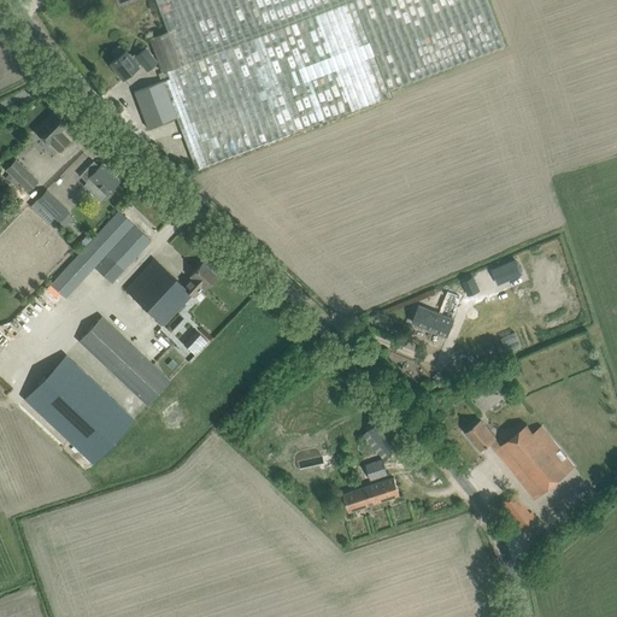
[(169,78),(134,92),(148,128),(176,117),(197,170),(391,98),(388,92),(505,48),(487,0),(156,0),(168,33),(151,39),(163,72),(165,71),(169,78)]
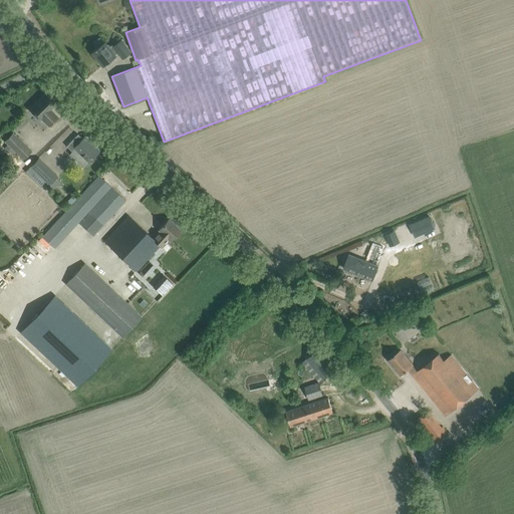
[(100,37),(93,42),(96,47),(94,49),(94,50),(91,52),(102,65),(117,53),(121,59),(131,52),(120,40),(109,49),(100,37)]
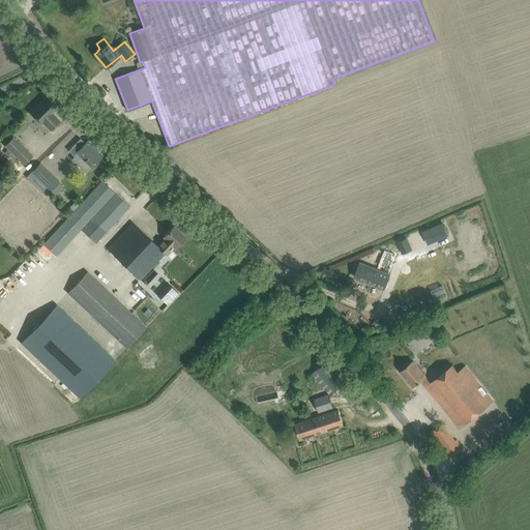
[(42,123),(50,130),(60,121),(52,113),(58,108),(47,97),(31,114),(41,124),(42,123)]
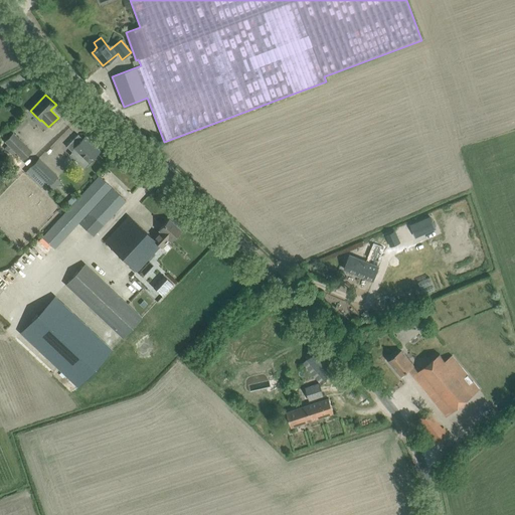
[(144,110),(137,111),(139,121),(146,120),(144,110)]
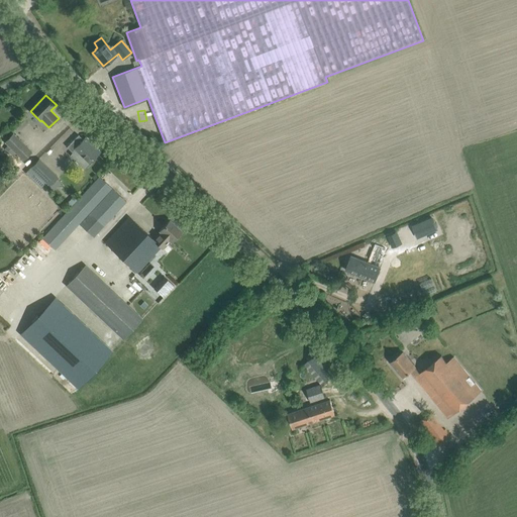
[(23,161),(31,151),(12,133),(4,142),(23,161)]
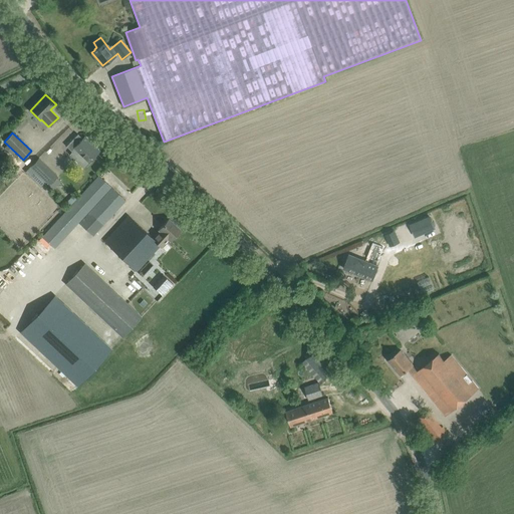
[(99,151),(84,137),(82,139),(78,135),(66,147),(72,153),(74,150),(87,163),(99,151)]
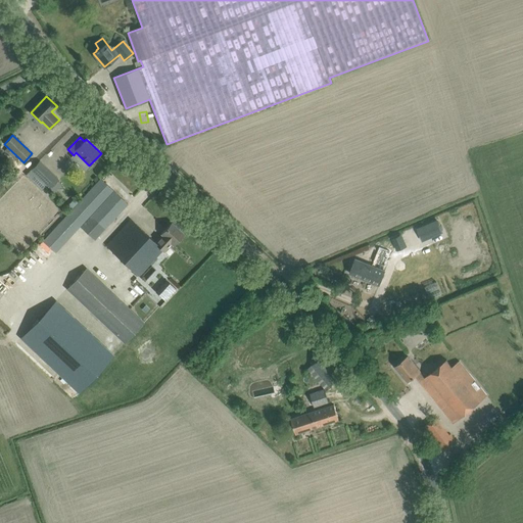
[(50,187),(57,178),(39,160),(31,170),(50,187)]
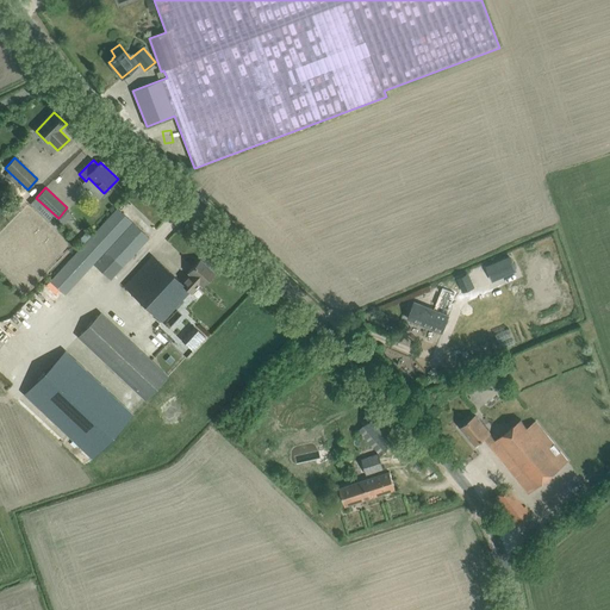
[(83,247),(50,281),(63,293),(131,223),(118,210),(88,241),(83,247)]
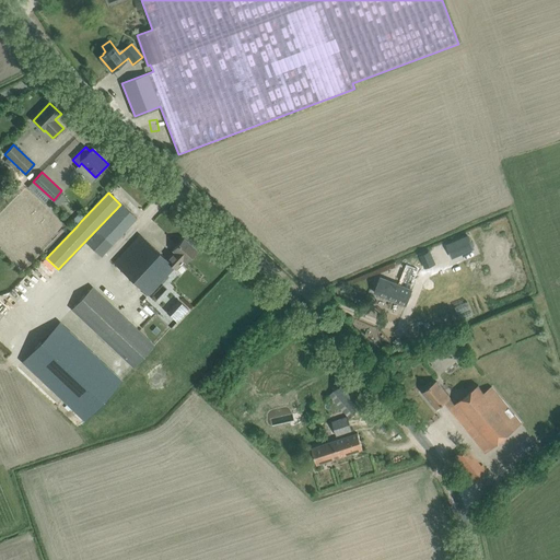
[(92,238),(88,243),(101,256),(105,252),(136,219),(123,206),(92,238)]
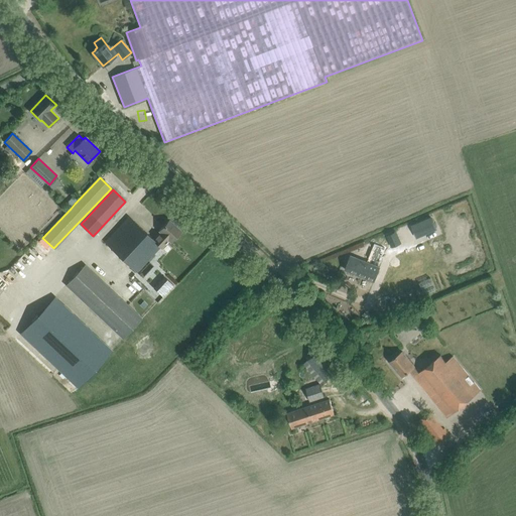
[(70,200),(66,204),(71,209),(75,204),(70,200)]
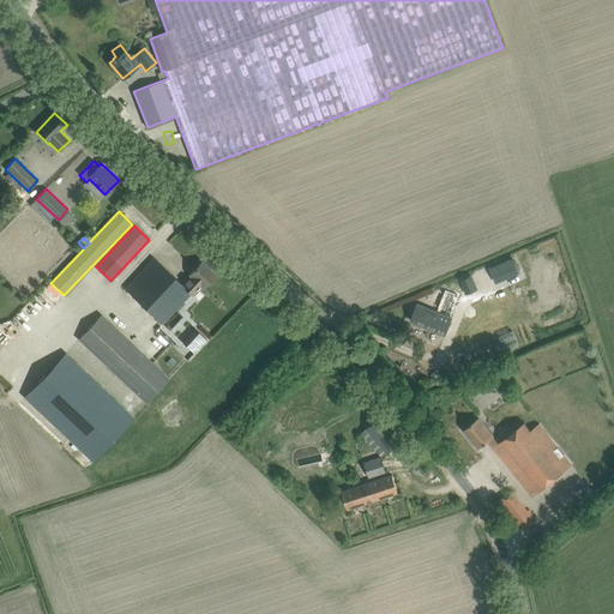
[(184,286),(154,258),(125,288),(162,321),(194,287),(200,292),(215,275),(202,262),(190,275),(192,277),(184,286)]
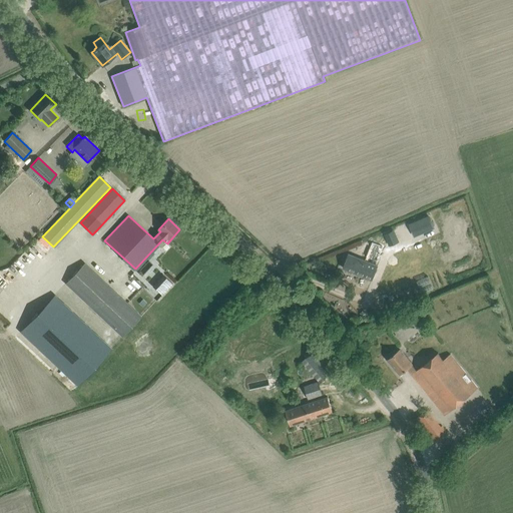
[(429,216),(410,225),(414,235),(434,227),(429,216)]
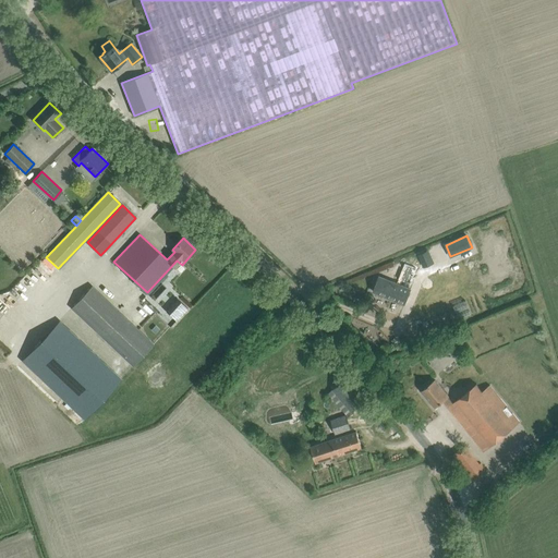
[(403,267),(398,279),(407,283),(411,275),(412,271),(403,267)]
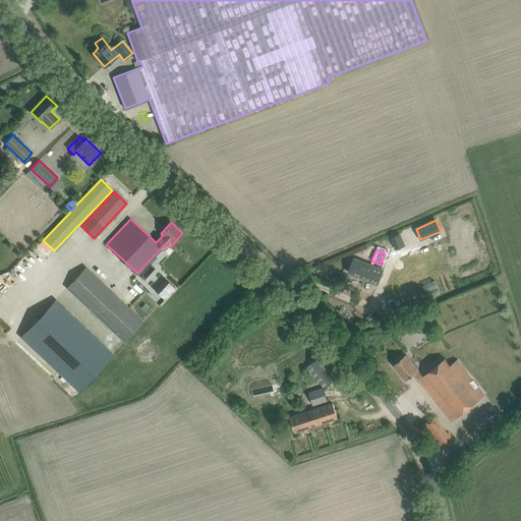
[(354,257),(348,272),(364,279),(378,284),(384,270),(370,265),(370,264),(354,257)]
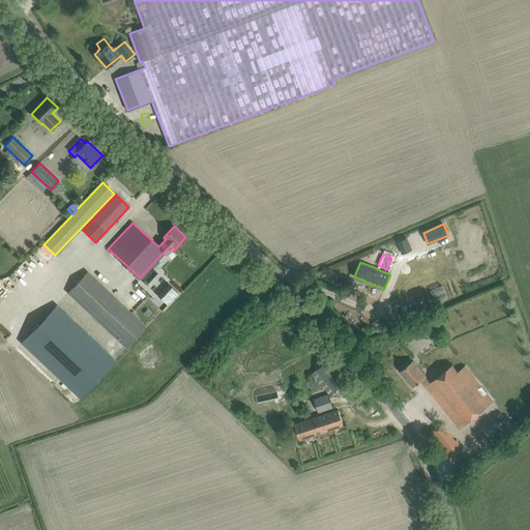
[(88,270),(68,291),(126,347),(146,326),(88,270)]
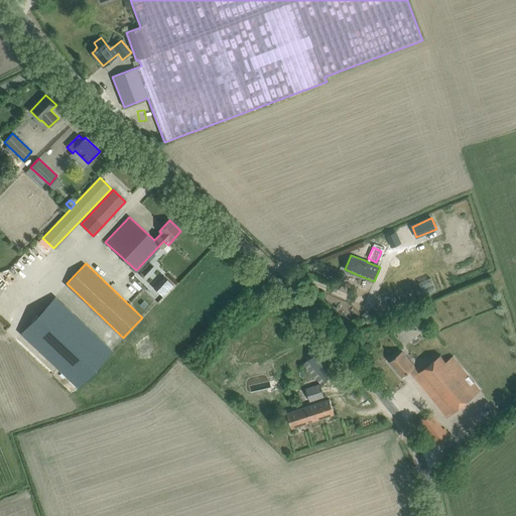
[(157,272),(134,295),(134,296),(128,302),(137,311),(167,281),(157,272)]
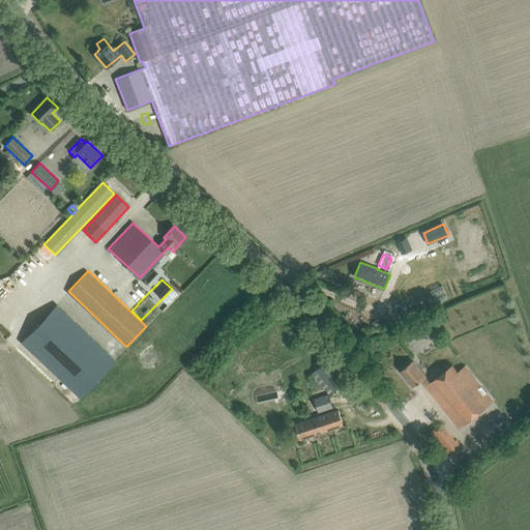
[(56,304),(21,343),(82,401),(118,362),(56,304)]
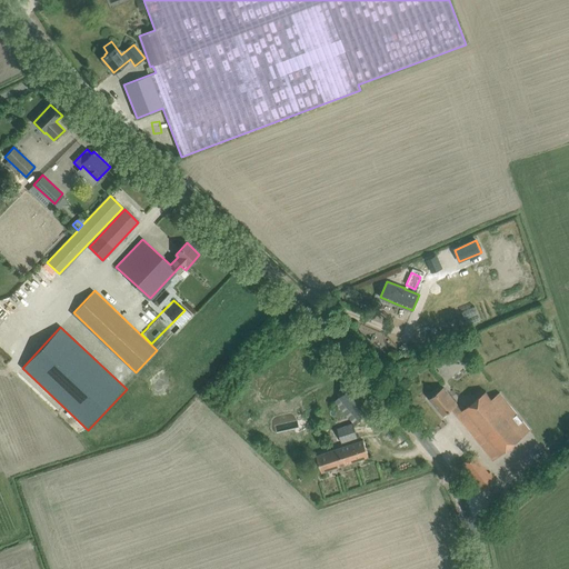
[(389,422),(356,382),(335,400),(355,423),(365,415),(379,431),(389,422)]
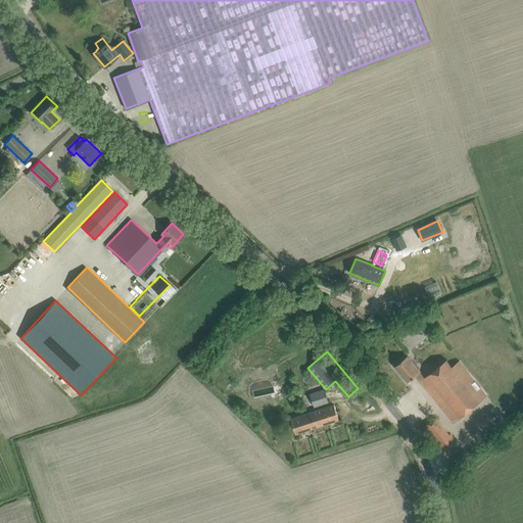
[(409,354),(395,366),(408,382),(416,376),(454,423),(487,395),(460,362),(453,367),(447,361),(427,377),(409,354)]
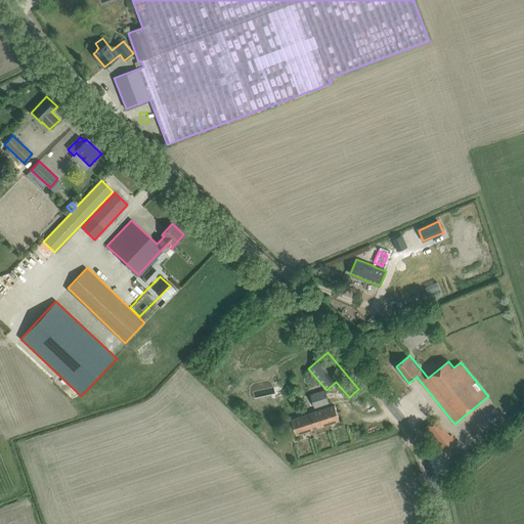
[(111,368),(105,374),(112,381),(118,376),(111,368)]
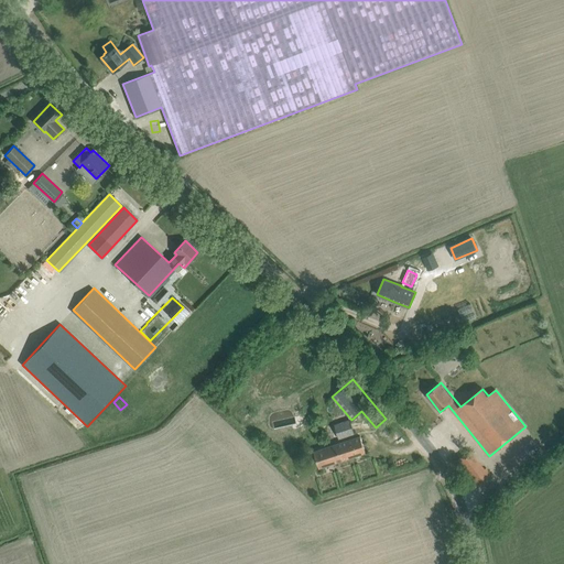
[(339,438),(356,434),(350,420),(335,425),(339,438)]
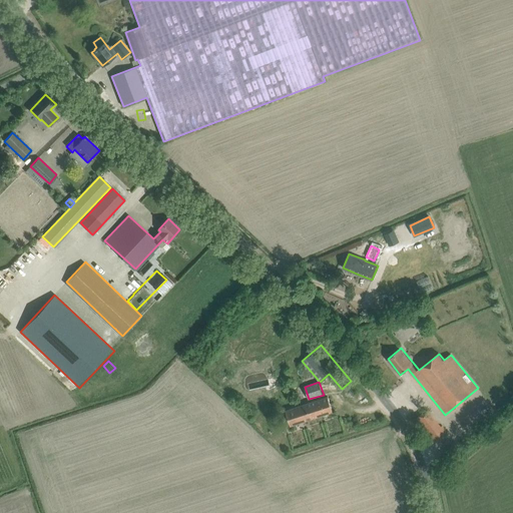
[(290,425),(333,412),(328,397),(286,411),(290,425)]
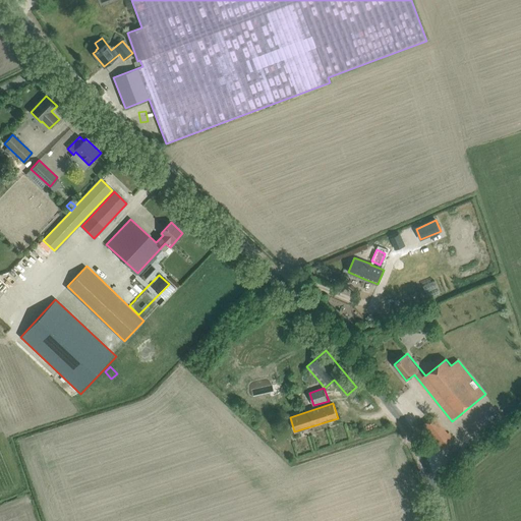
[(453,441),(433,416),(423,424),(443,449),(453,441)]
